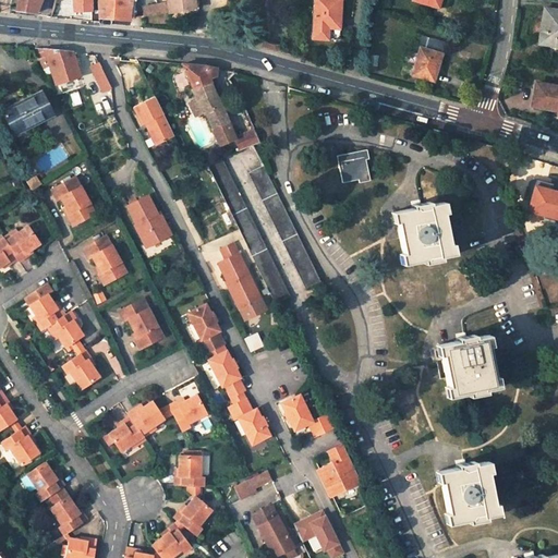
[(16,0),(15,9),(35,12),(39,0),(16,0)]
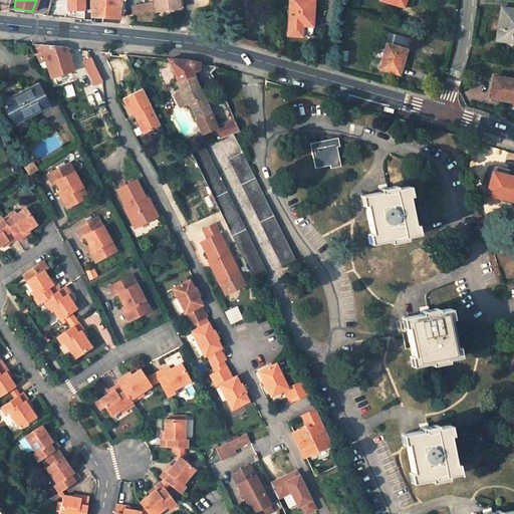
[(66,0),(67,9),(83,9),(82,0),(66,0)]
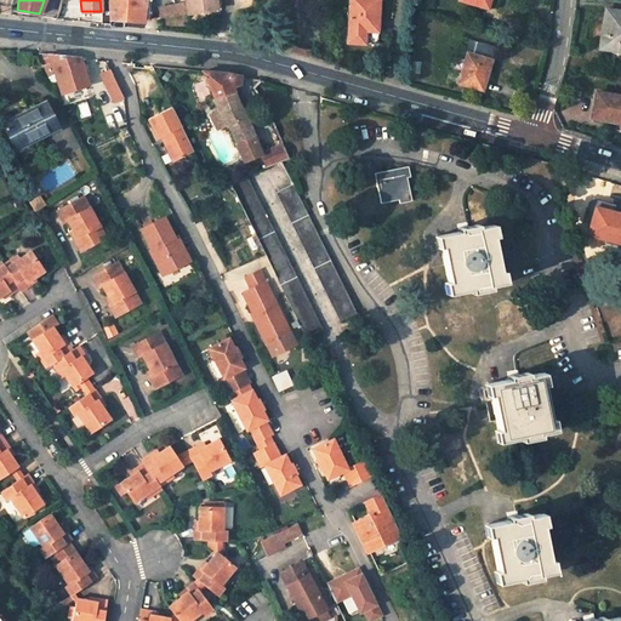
[(108,0),(109,16),(144,18),(146,0),(108,0)]
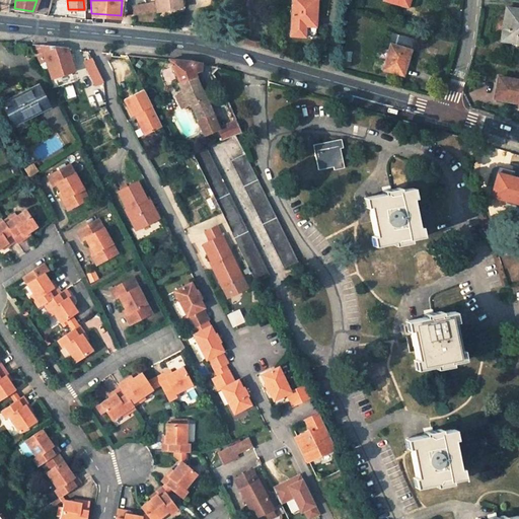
[(154,0),(155,2),(156,11),(180,7),(179,0),(154,0)]
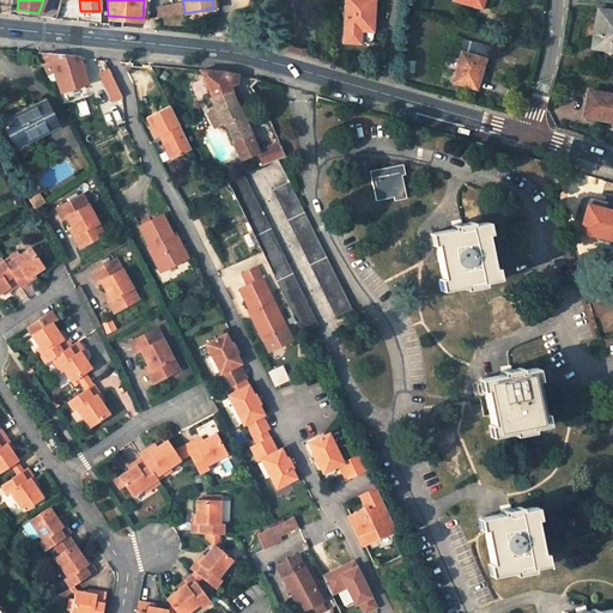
[(374,0),(346,0),(344,42),(362,43),(362,31),(370,32),(370,20),(372,20),(374,0)]
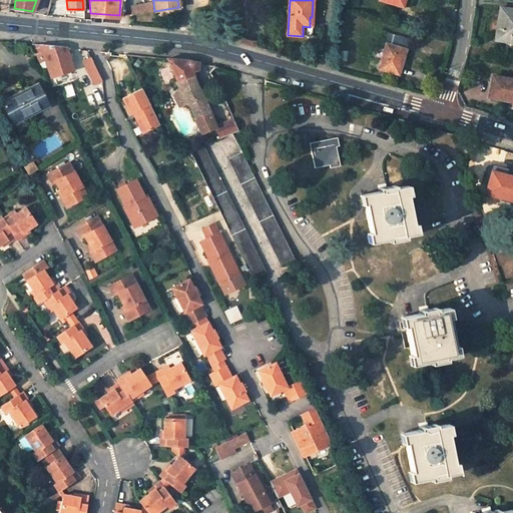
[(143,4),(144,12),(154,11),(153,2),(143,4)]
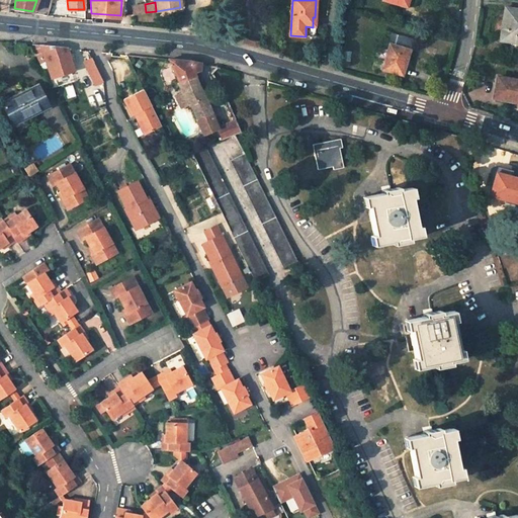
[(132,6),(134,14),(146,12),(145,4),(132,6)]
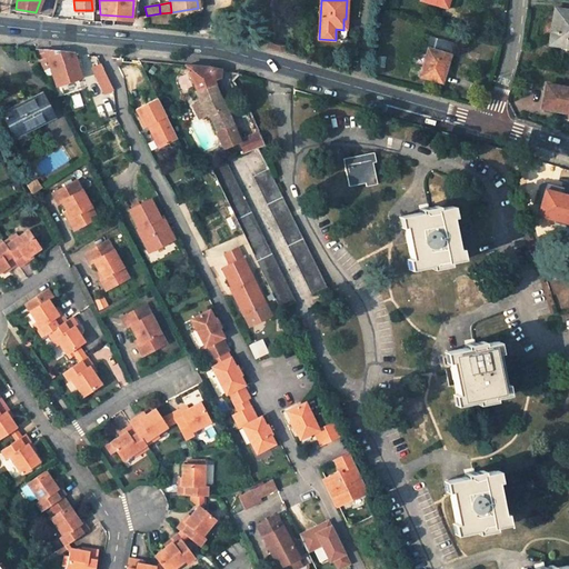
[(568,10),(555,9),(549,43),(562,46),(568,46),(568,10)]
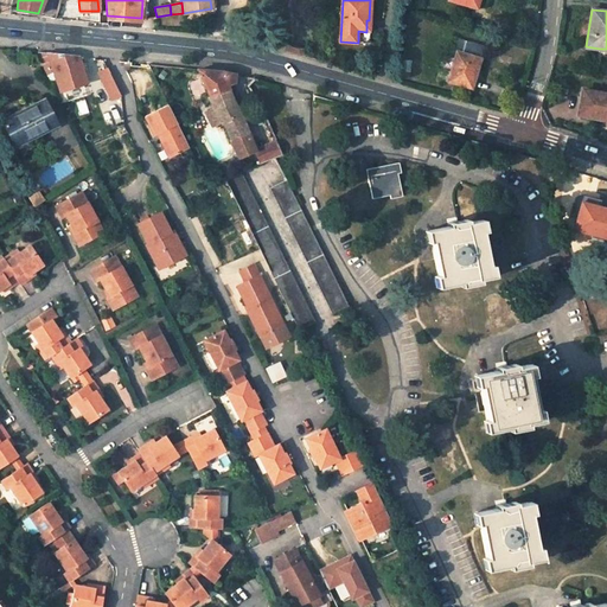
[(478,58),(483,45),(457,38),(452,50),(457,52),(478,58)]
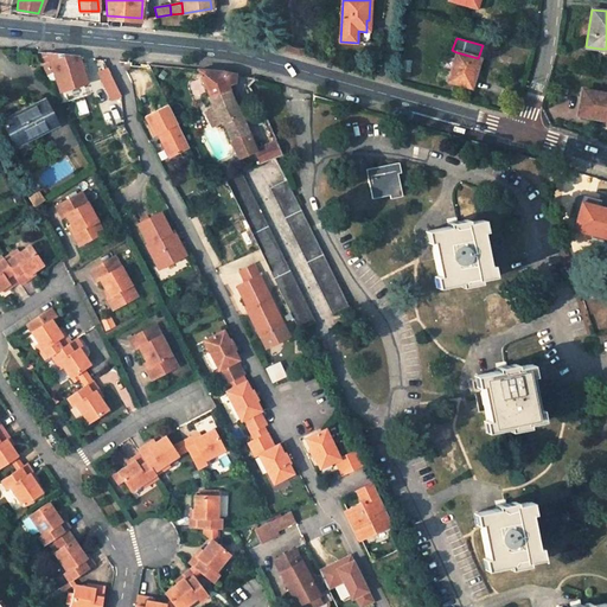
[(18,50),(17,59),(27,61),(29,51),(18,50)]
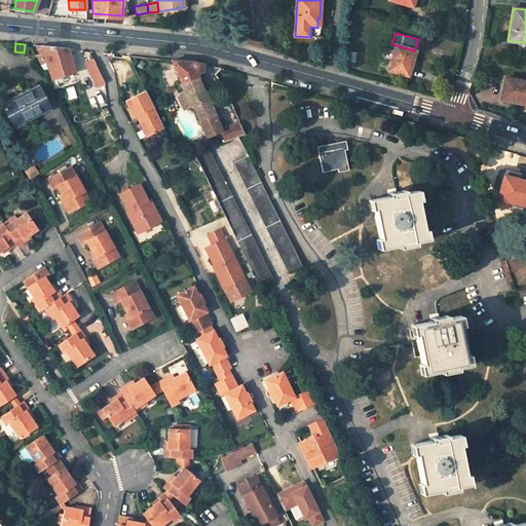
[(33,45),(39,63),(45,61),(51,79),(75,71),(68,49),(33,45)]
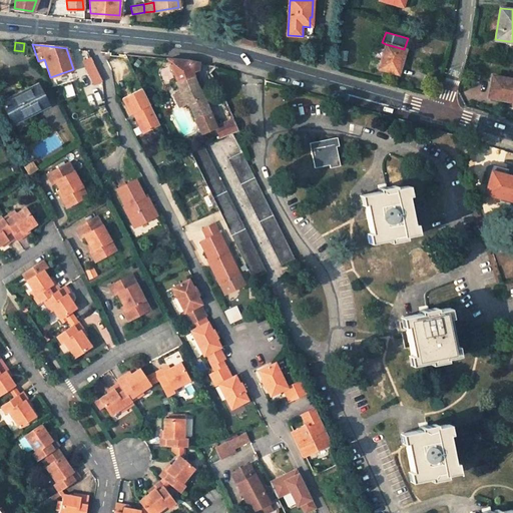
[(386,44),(379,67),(395,73),(398,65),(400,65),(404,49),(386,44)]
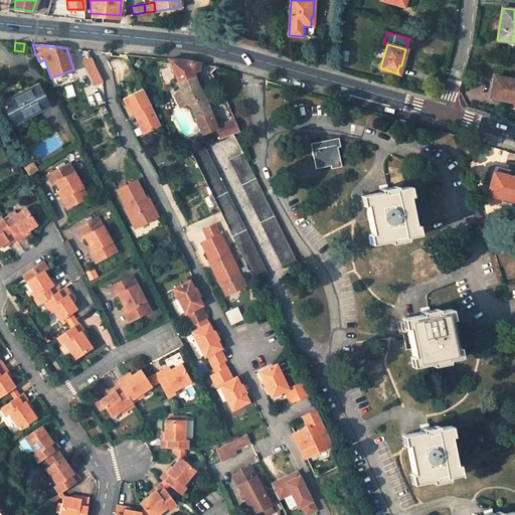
[(83,61),(96,84),(103,81),(92,57),(83,61)]
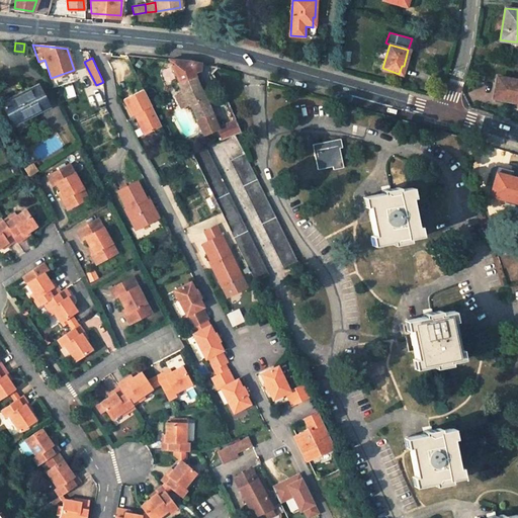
[(203,134),(219,127),(193,72),(200,71),(200,63),(187,61),(168,59),(182,90),(189,104),(190,103),(198,120),(197,121),(203,134)]
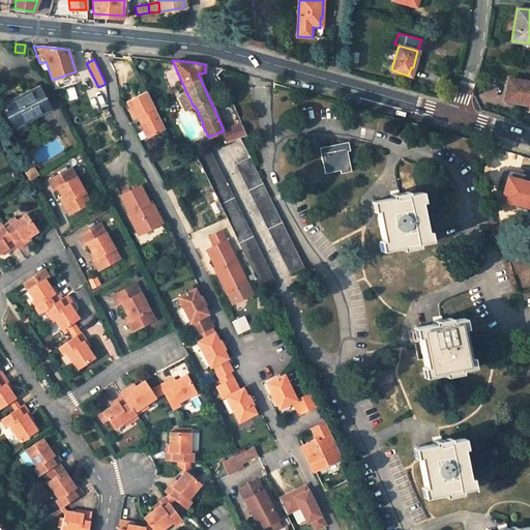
[(521,81),(509,79),(506,99),(529,104),(529,85),(520,83),(521,81)]
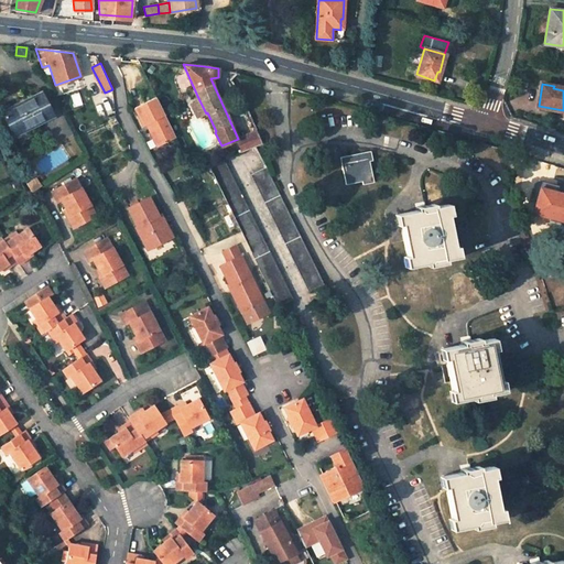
[(42,94),(2,112),(14,136),(53,116),(42,94)]
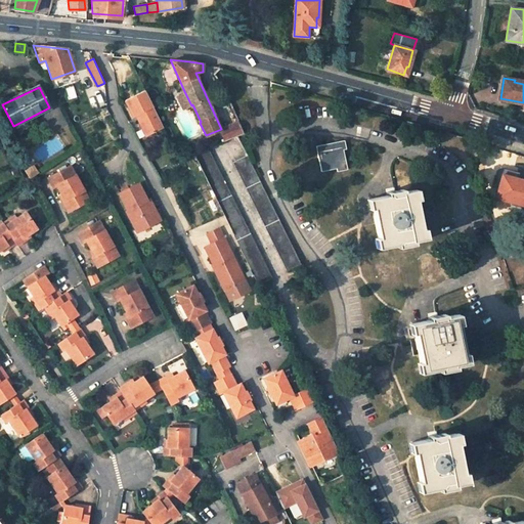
[(145,90),(125,100),(133,117),(136,116),(146,136),(164,128),(145,90)]
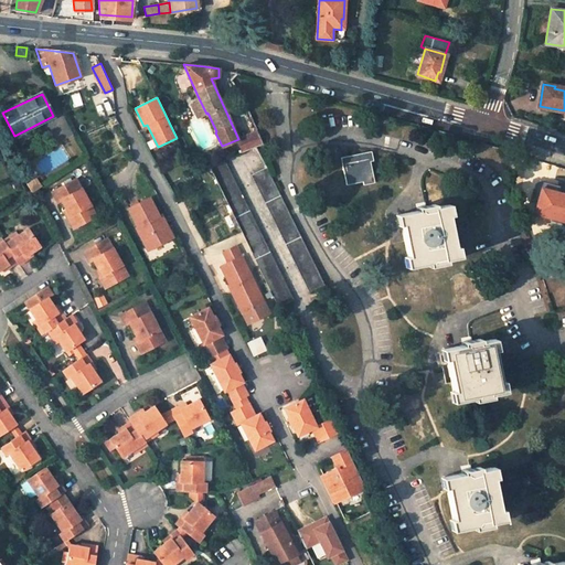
[(206,114),(199,98),(191,102),(198,117),(206,114)]
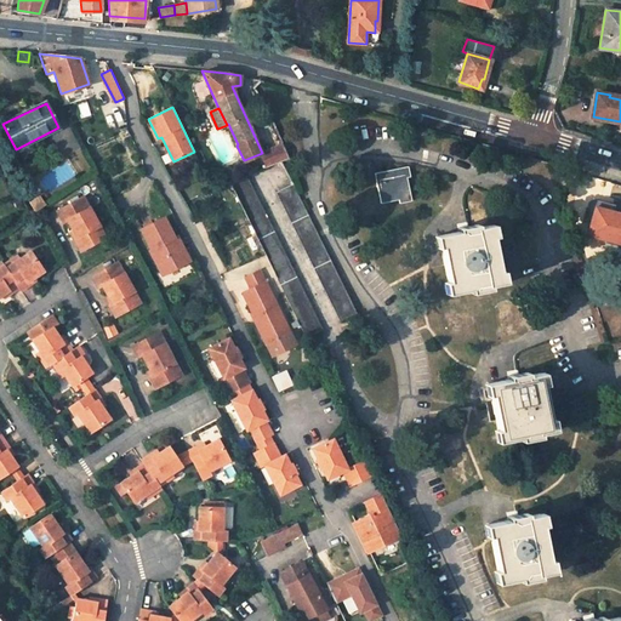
[(271,155),(274,163),(288,158),(284,151),(271,155)]
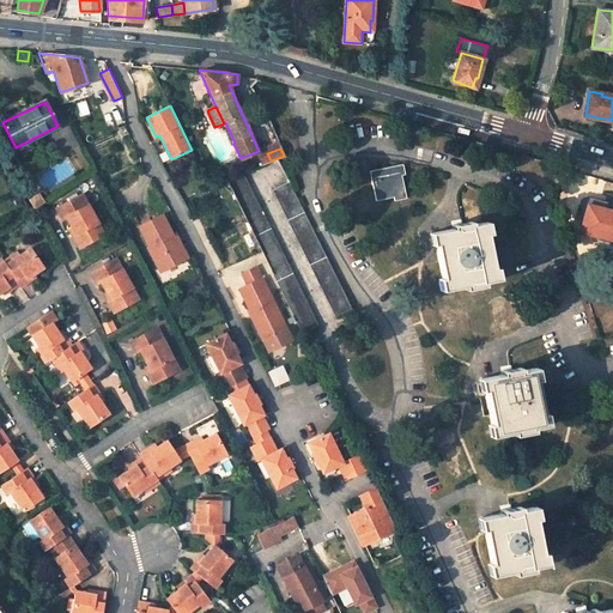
[(260,157),(243,163),(246,170),(263,164),(260,157)]
